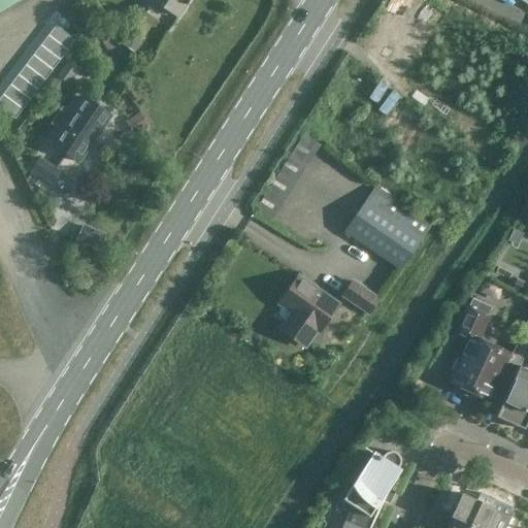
[(0,0),(0,11),(21,0),(0,0)]
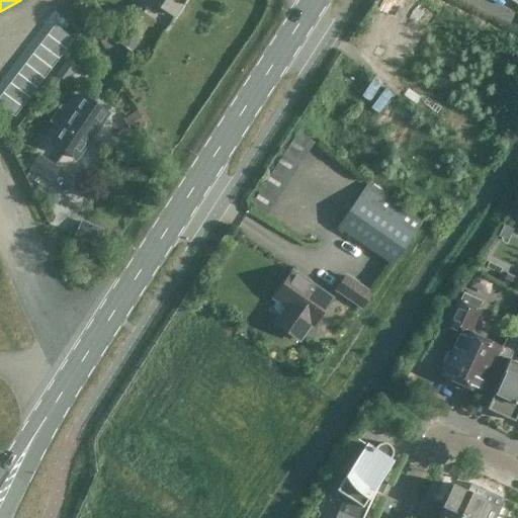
[(150,0),(174,15),(184,0),(150,0)]
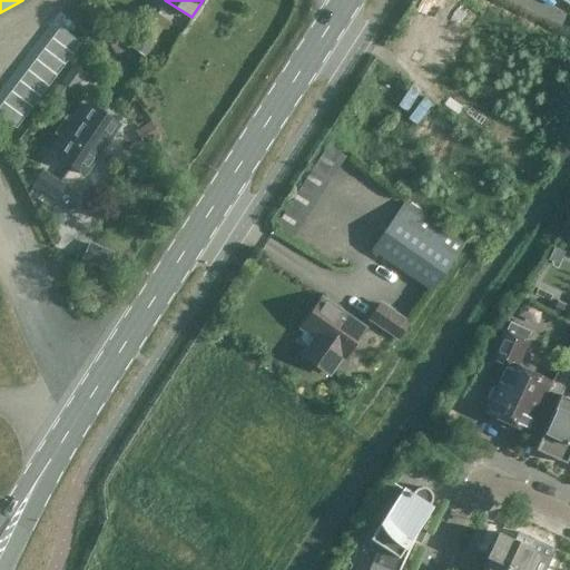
[(0,90),(0,112),(17,126),(84,41),(57,19),(0,90)]
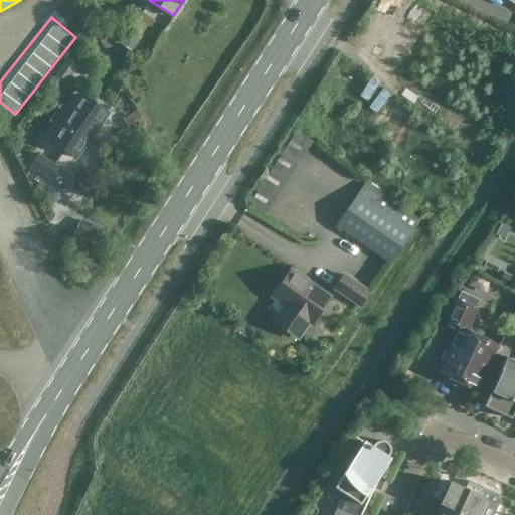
[(65,59),(55,73),(63,80),(66,82),(77,68),(65,59)]
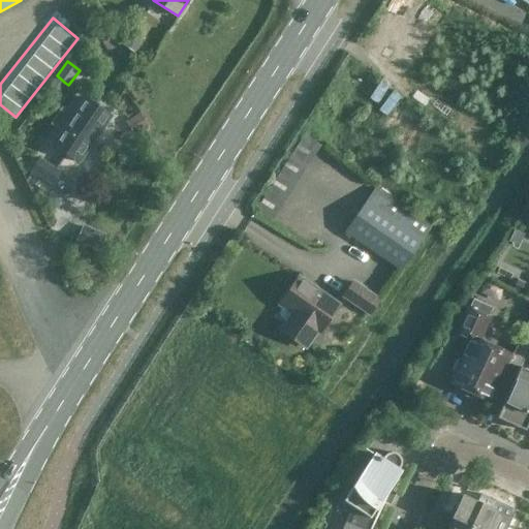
[(84,97),(52,145),(79,162),(110,115),(84,97)]
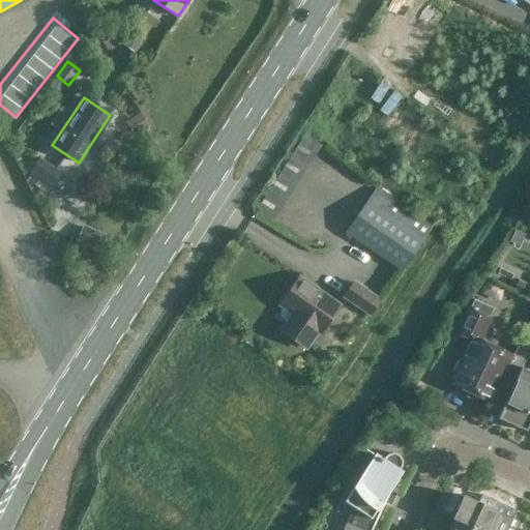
[(138,113),(125,122),(135,136),(147,127),(138,113)]
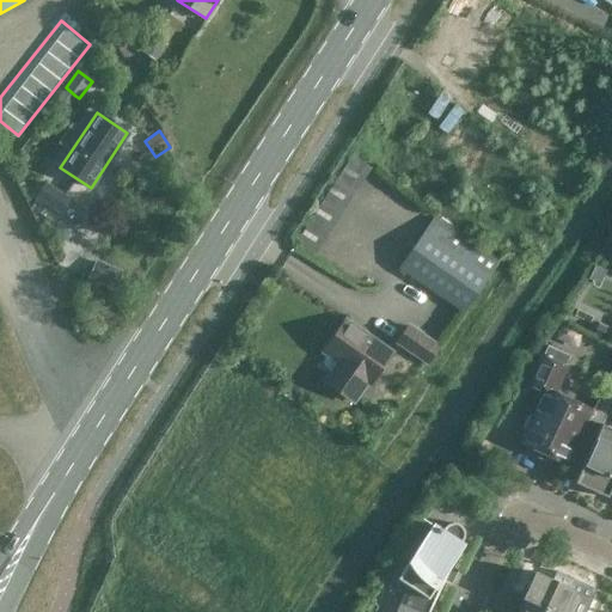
[(323,254),(367,160),(347,151),(304,245),(323,254)]
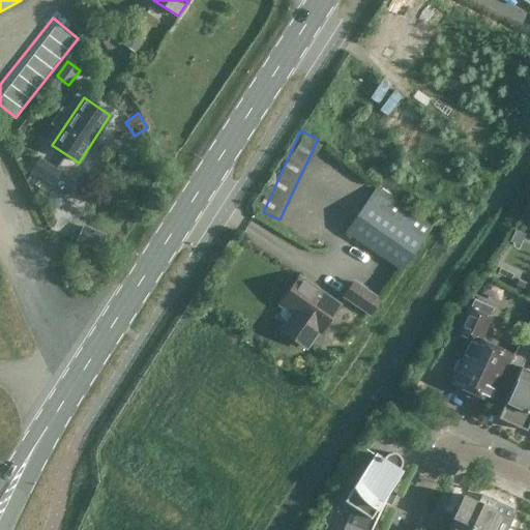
[(60,173),(57,170),(39,158),(31,171),(52,184),(60,173)]
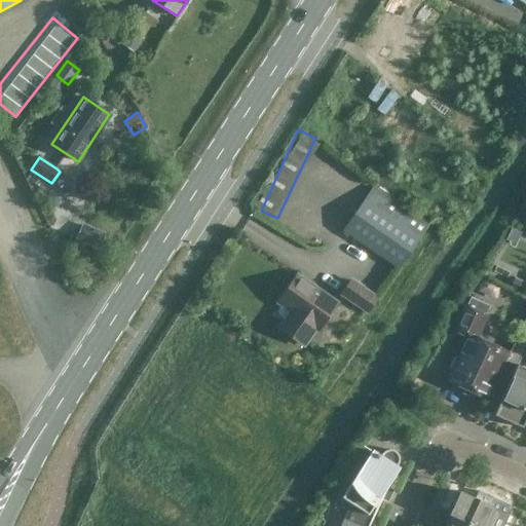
[(343,230),(398,268),(428,224),(374,186),(343,230)]
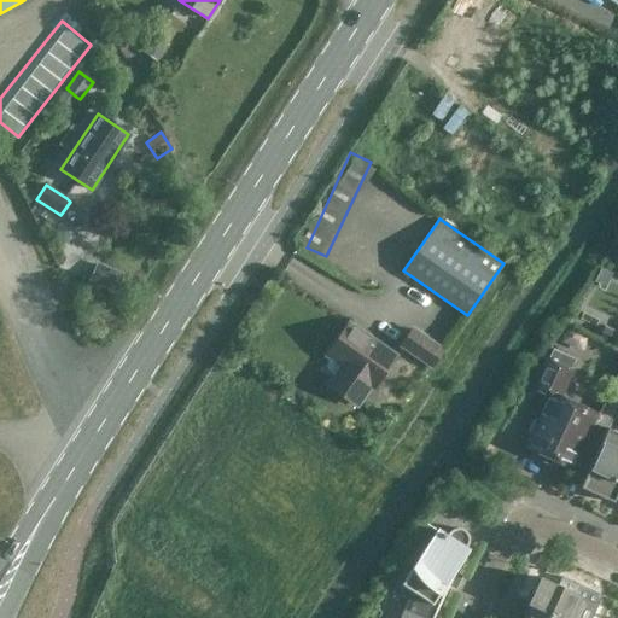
[(130,279),(95,263),(87,283),(122,298),(130,279)]
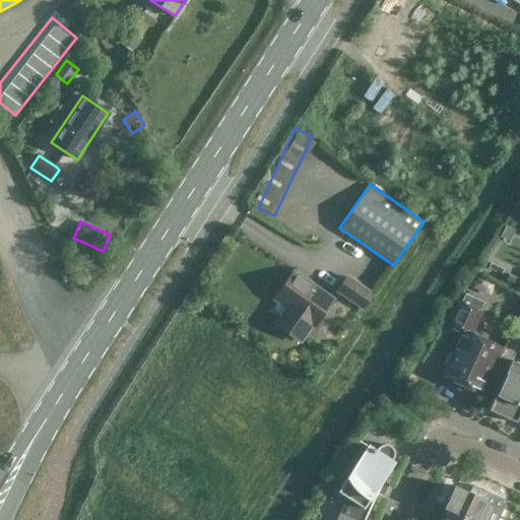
[(332,300),(293,272),(274,299),(290,310),(285,318),(280,318),(276,325),(300,341),(311,325),(314,326),(332,300)]
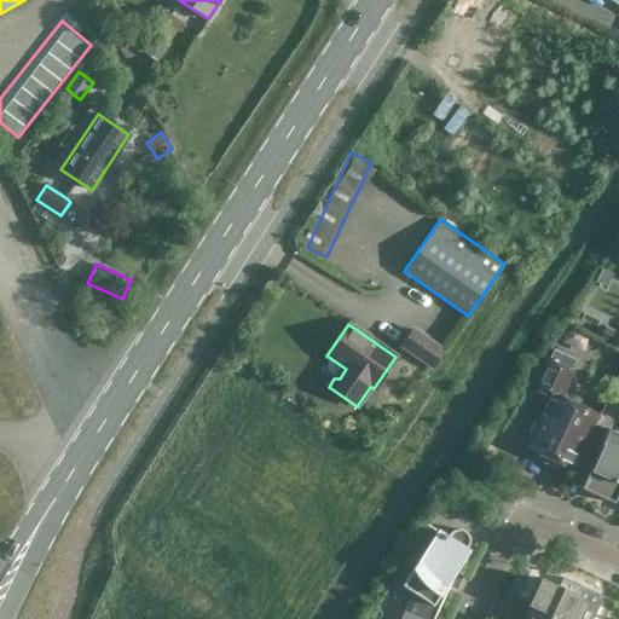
[(412,330),(401,346),(432,368),(443,351),(412,330)]
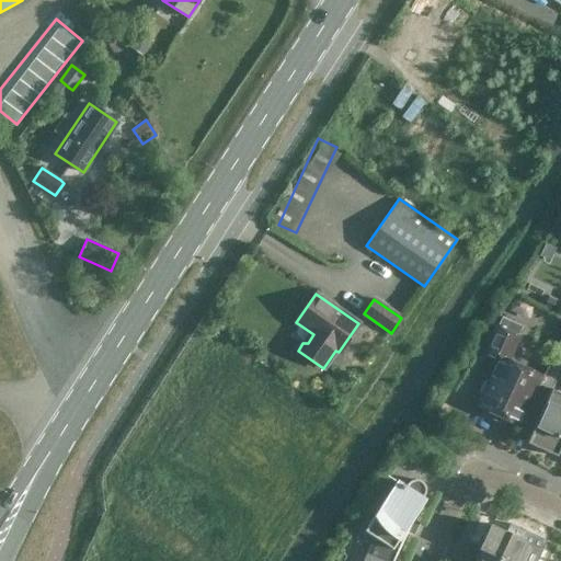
[(478,405),(518,424),(540,376),(507,361),(518,336),(495,327),(483,352),(500,359),(478,405)]
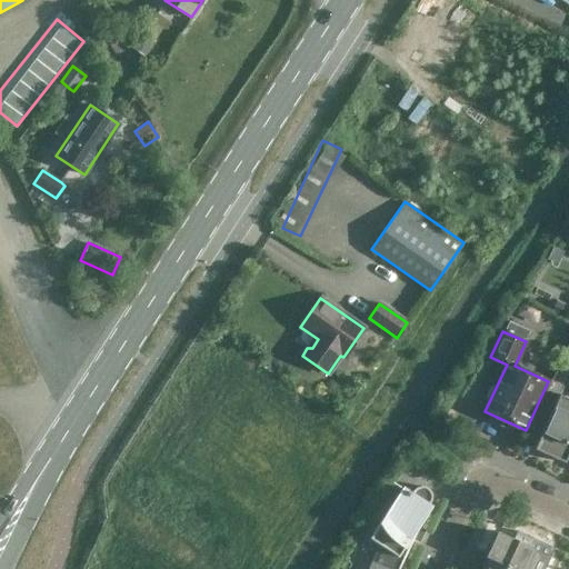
[(563,463),(568,451),(568,399),(559,395),(533,449),(563,463)]
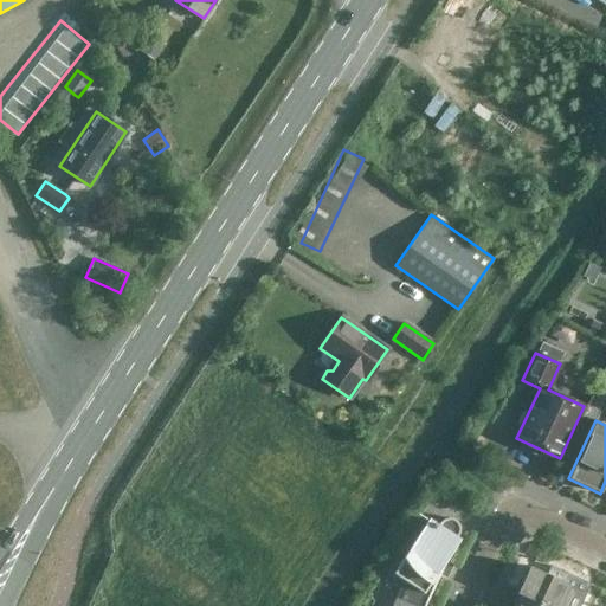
[(424,605),(438,577),(445,580),(452,566),(445,562),(449,554),(458,540),(456,539),(458,534),(459,533),(459,530),(459,528),(459,527),(458,524),(457,523),(456,522),(455,521),(453,520),(451,519),(447,519),(445,519),(444,520),(443,520),(442,521),(440,522),(439,524),(438,527),(427,520),(393,574),(407,584),(405,590),(400,587),(392,605),(424,605)]
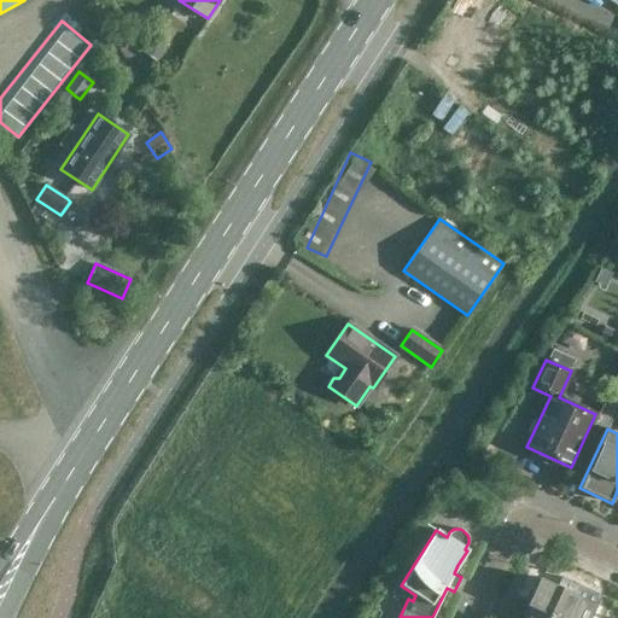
[(542,578),(530,605),(558,617),(579,617),(589,600),(542,578)]
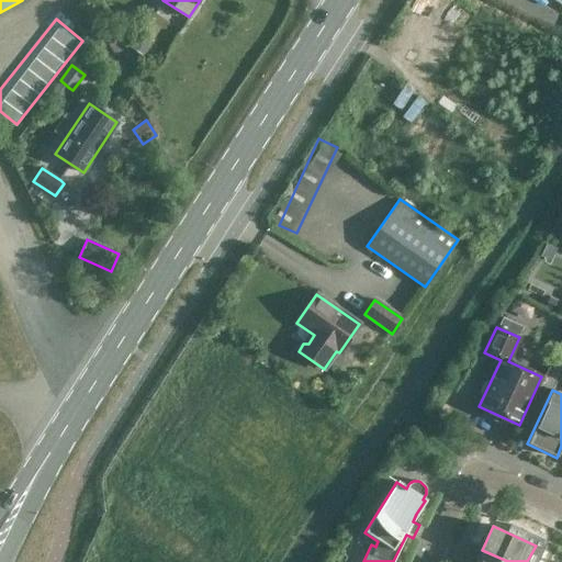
[(507,561),(482,550),(475,561),(507,561)]
